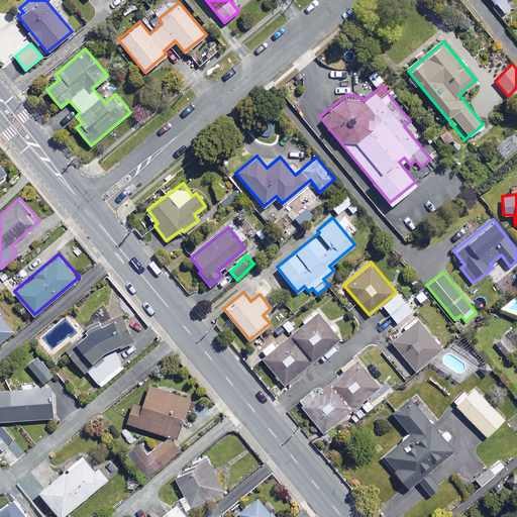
[(411,310),(398,293),(383,305),(396,321),(411,310)]
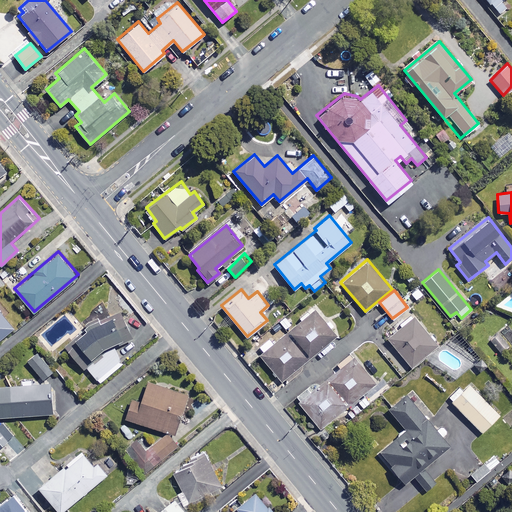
[(116,304),(63,345),(83,368),(86,365),(100,382),(125,362),(114,349),(133,333),(116,304)]
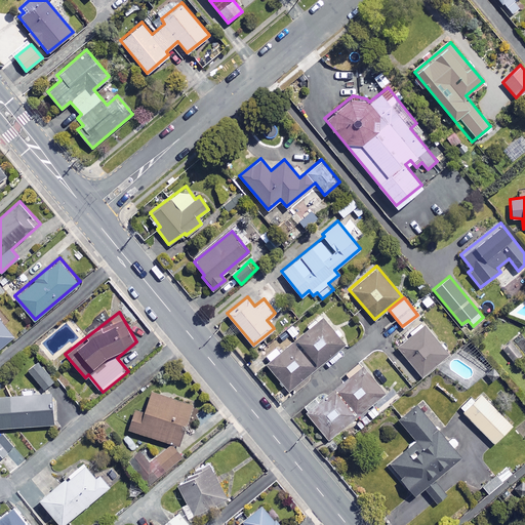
[(345,344),(322,316),(265,362),(288,390),(345,344)]
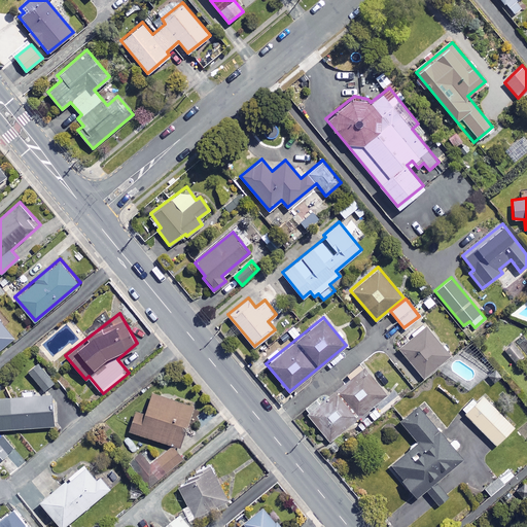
[(0,348),(14,336),(0,319),(0,348)]
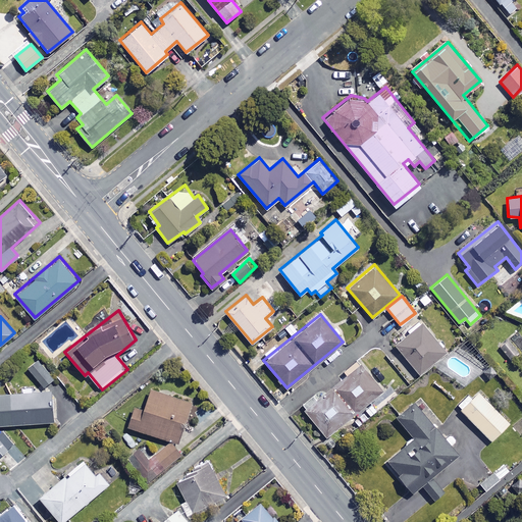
[(446,351),(421,321),(395,344),(418,373),(446,351)]
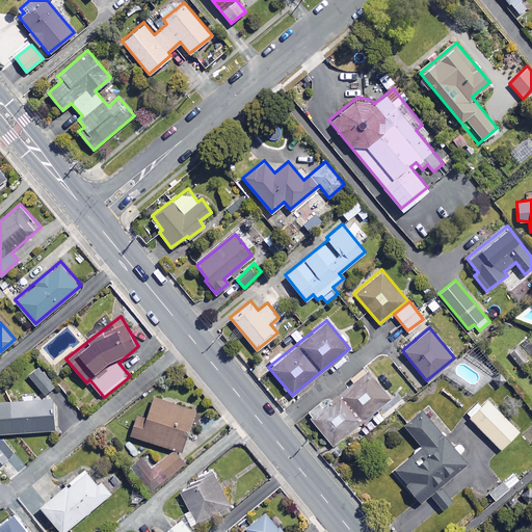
[(531,365),(531,357),(519,343),(509,352),(526,371),(531,365)]
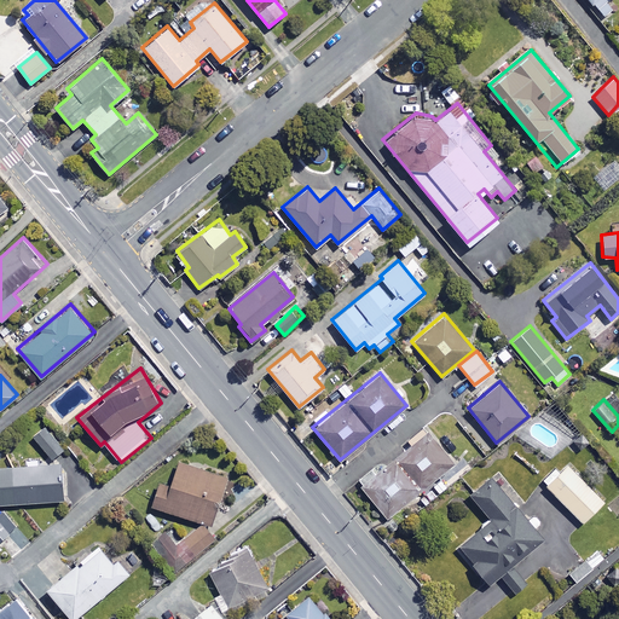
[(453,463),(427,431),(359,484),(386,518),(453,463)]
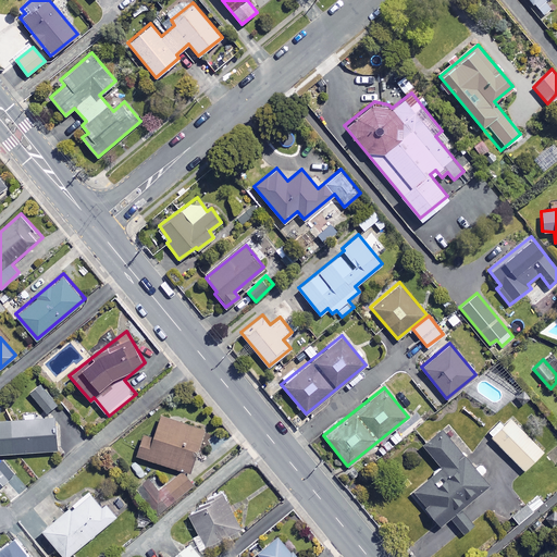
[(203,428),(159,412),(152,432),(145,430),(137,453),(188,471),(203,428)]
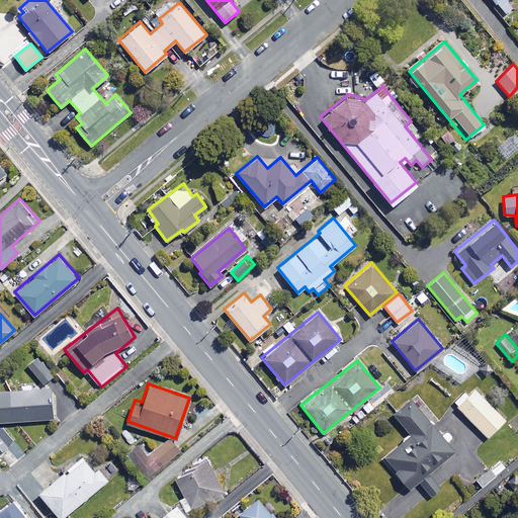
[(0,419),(54,417),(52,385),(0,389),(0,419)]
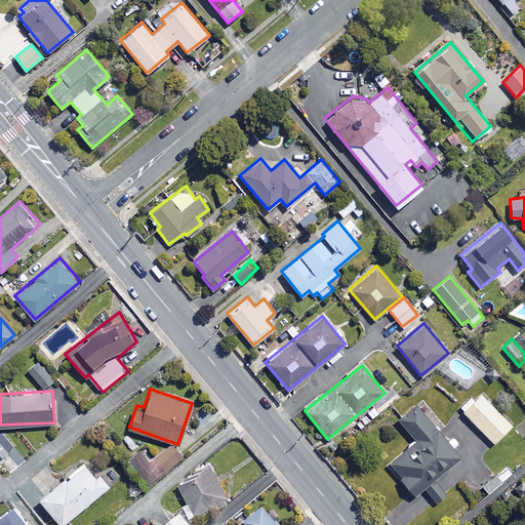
[(511,423),(479,391),(460,409),(492,441),(511,423)]
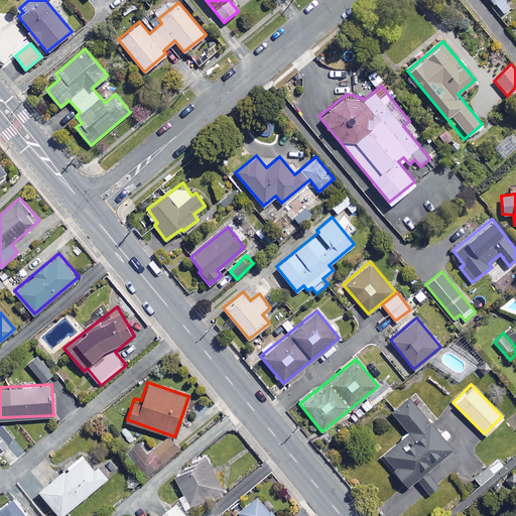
[(453,447),(409,395),(391,410),(408,431),(382,454),(407,485),(415,478),(428,493),(438,484),(425,470),(453,447)]
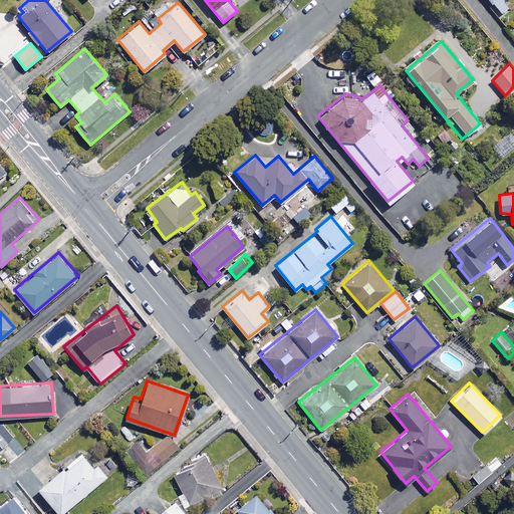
[(0,447),(13,437),(1,421),(0,421),(0,447)]
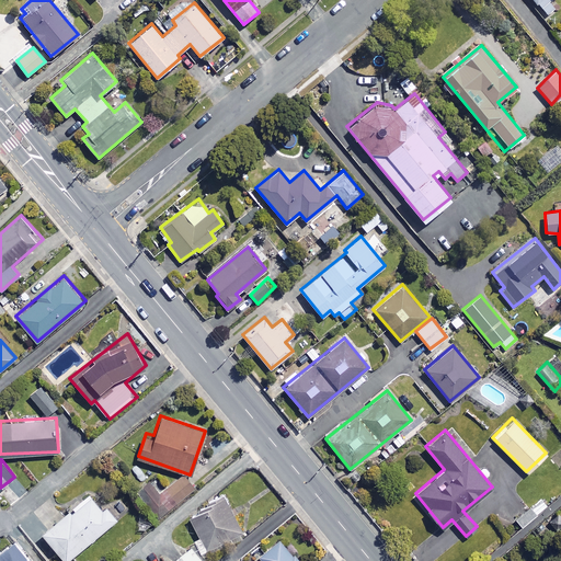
[(194,489),(182,473),(158,492),(148,480),(130,494),(153,522),(194,489)]
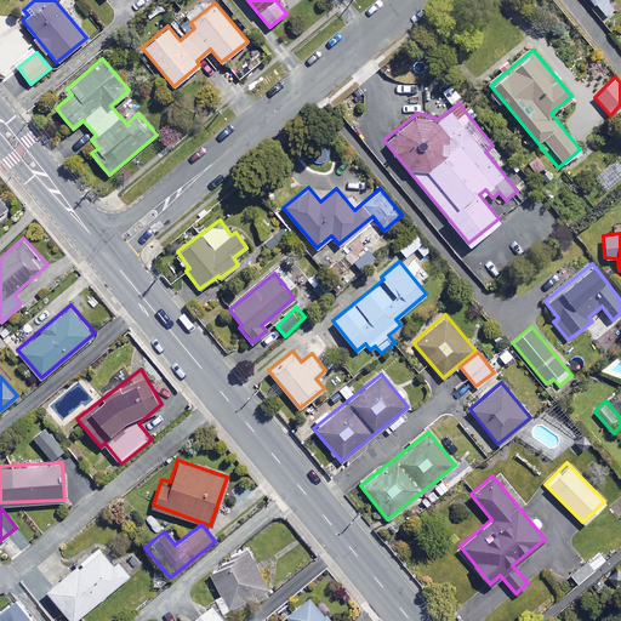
[(112,560),(100,545),(46,586),(72,617),(129,573),(117,557),(112,560)]
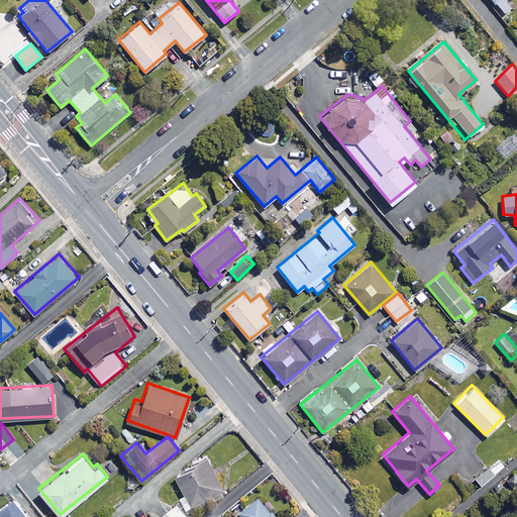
[(222,488),(205,456),(174,474),(184,494),(179,496),(185,508),(222,488)]
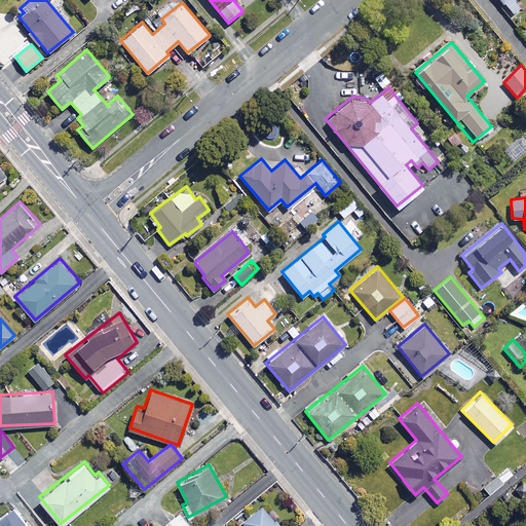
[(503,482),(496,475),(483,487),(489,494),(503,482)]
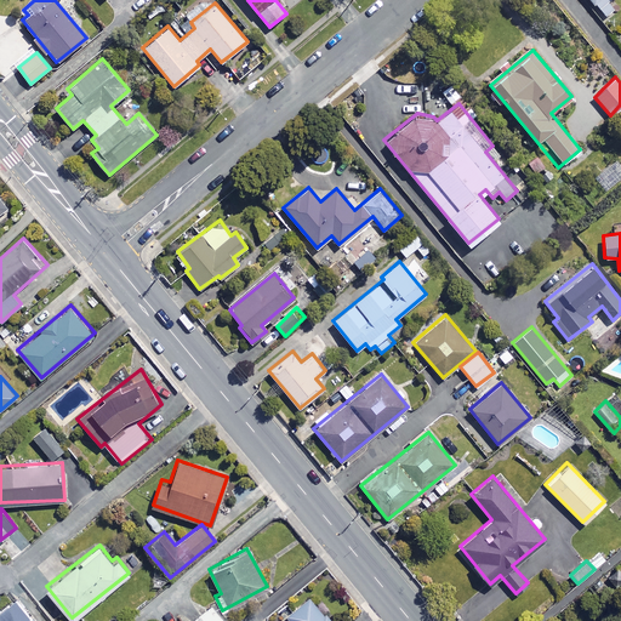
[(33,620),(15,598),(0,610),(0,620),(33,620)]
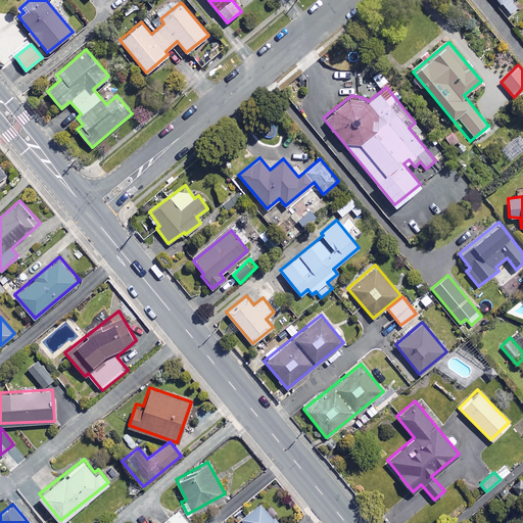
[(278,522),(262,504),(238,522),(278,522)]
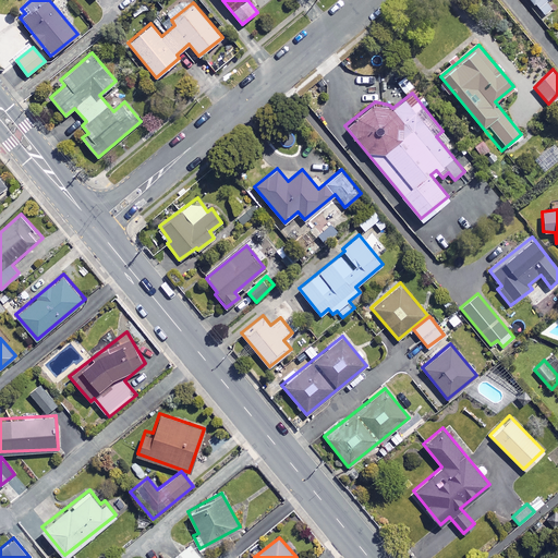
[(203,557),(190,542),(171,557),(203,557)]
